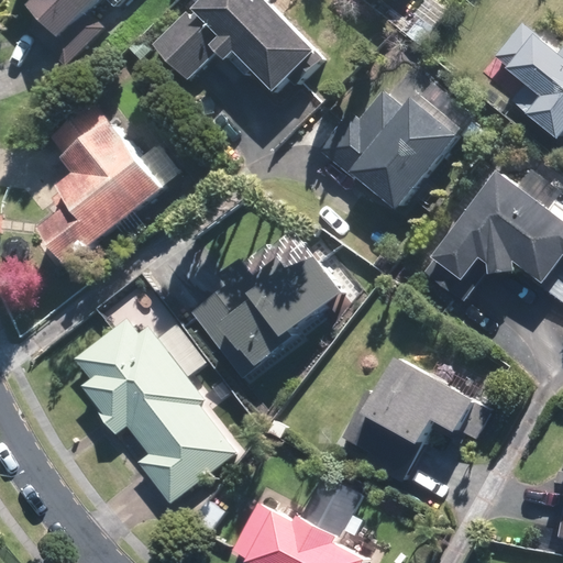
[(51,0),(54,2),(47,8),(55,15),(40,31),(75,67),(116,30),(103,17),(120,0),(51,0)]
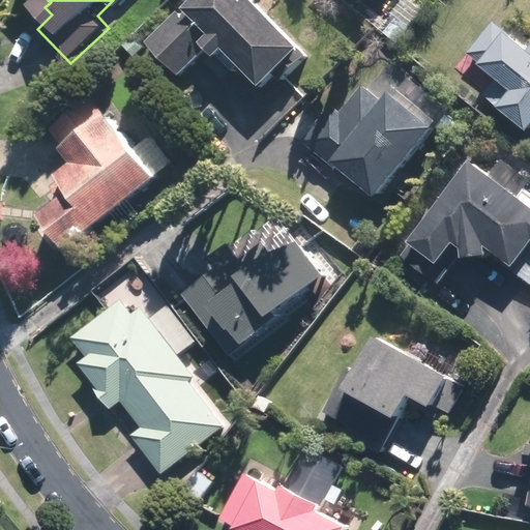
[(317,51),(265,0),(214,0),(202,13),(196,21),(187,12),(156,43),(188,76),(219,47),(243,74),(254,64),(278,89),(317,51)]
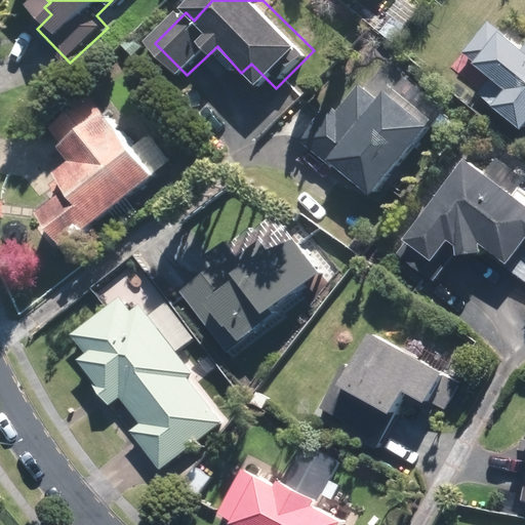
[(390,43),(403,26),(390,15),(376,33),(390,43)]
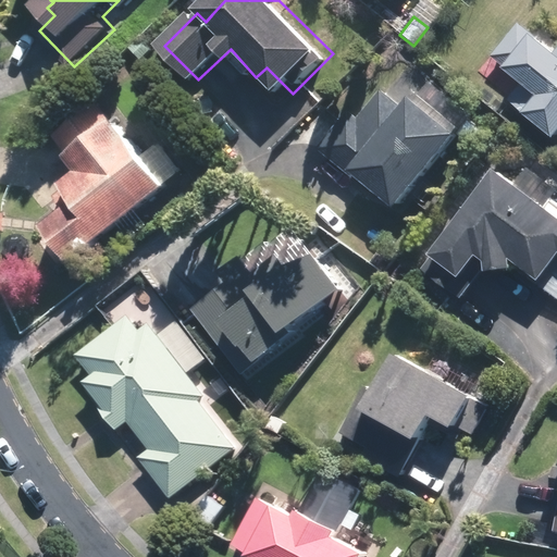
[(556,41),(551,50),(514,22),(487,54),(498,63),(495,67),(530,95),(516,111),(547,136),(556,124),(556,41)]
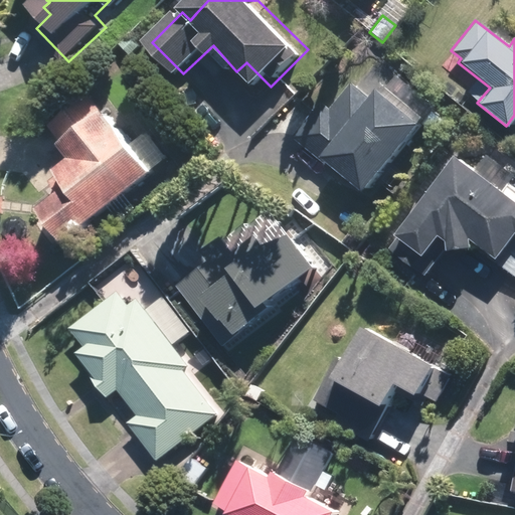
[(357,192),(412,123),(371,89),(365,96),(349,82),(327,109),(317,102),(289,137),(357,192)]
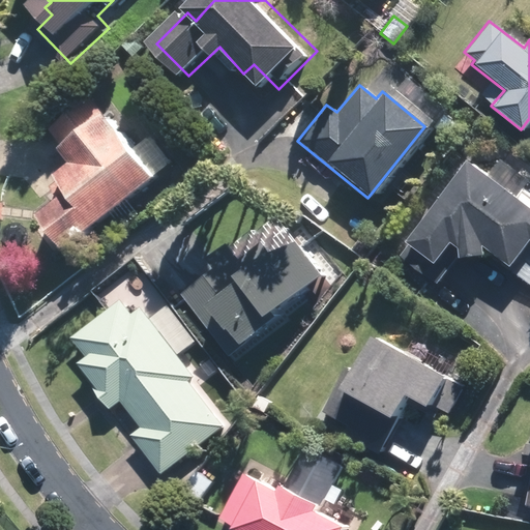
[(53,216),(81,253),(172,180),(122,117),(117,121),(99,99),(58,131),(87,168),(60,189),(70,203),(53,216)]
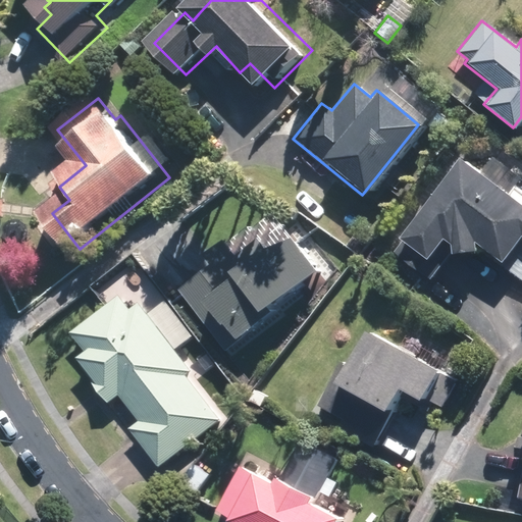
[(521,238),(521,207),(456,158),(396,238),(400,242),(392,252),(427,278),(448,252),(448,253),(472,251),(471,243),(498,262),(518,235),(521,238)]
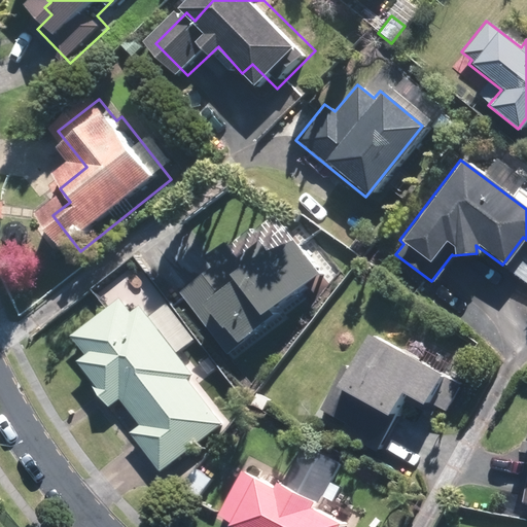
[(208,266),(175,291),(222,354),(281,309),(275,302),(314,272),(289,239),(261,251),(255,242),(235,257),(221,241),(201,256),(208,266)]
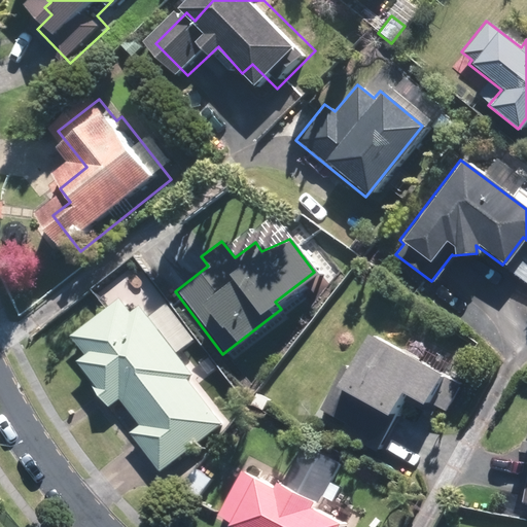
[(139,313),(129,300),(79,337),(96,357),(88,362),(105,383),(101,386),(118,409),(129,400),(149,425),(139,433),(169,472),(231,425),(197,380),(202,376),(147,306),(139,313)]
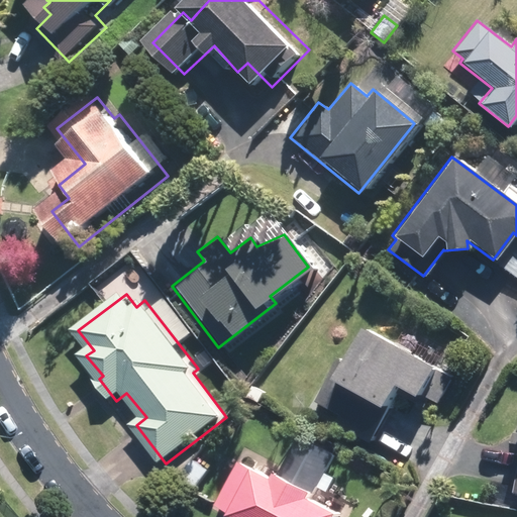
[(435,405),(452,376),(355,320),(301,413),(365,449),(399,390),(413,398),(415,393),(435,405)]
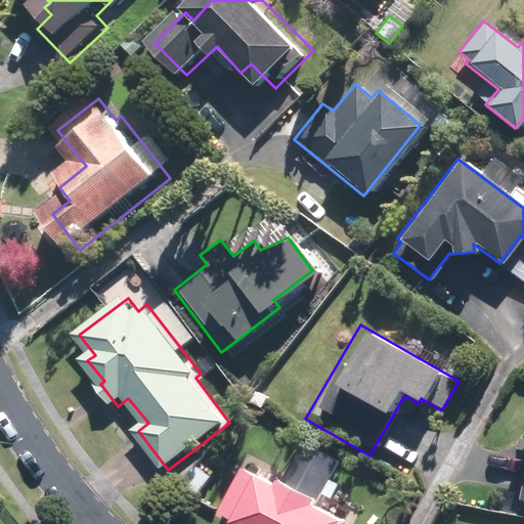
[(187,484),(203,496),(217,477),(201,466),(187,484)]
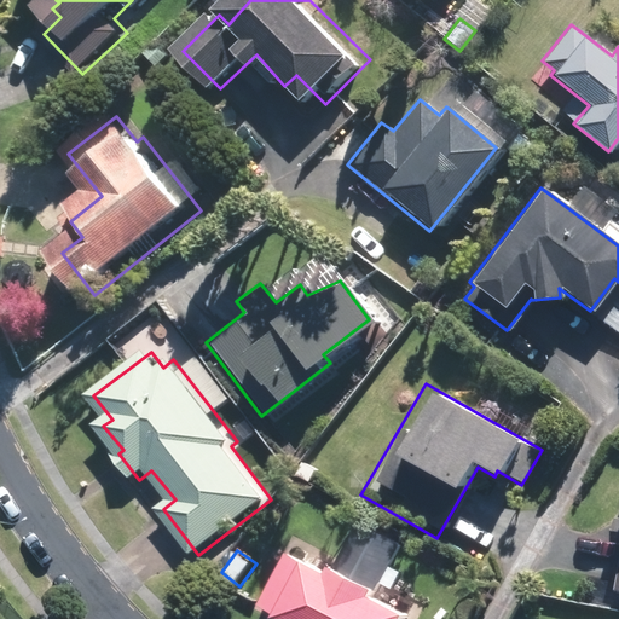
[(322,568),(296,554),(267,606),(290,618),(422,618),(423,618),(388,600),(393,594),(350,571),(346,577),(324,565),(322,568)]
